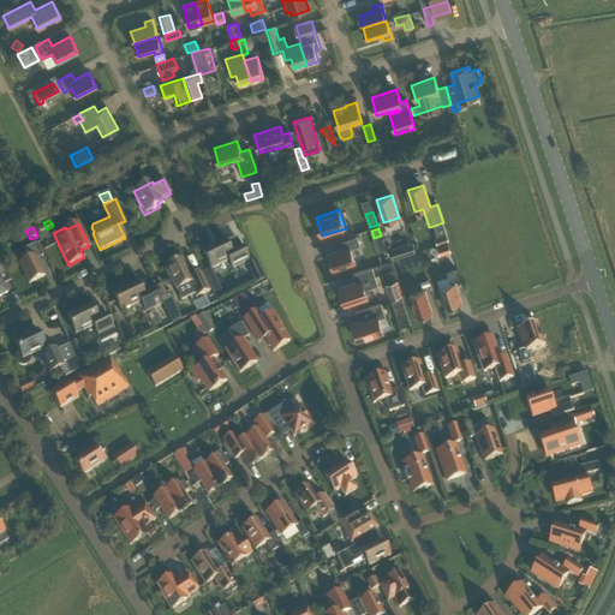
[(360,245),(358,236),(342,242),(345,249),(328,254),(333,269),(356,262),(351,248),(360,245)]
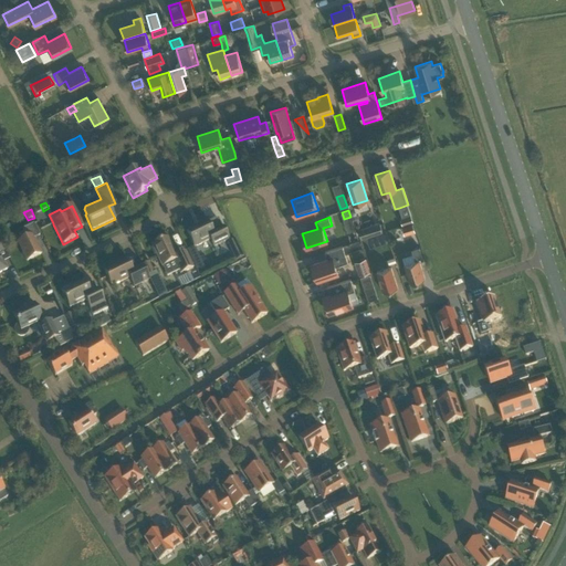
[(212,233),(223,228),(219,219),(208,224),(212,233)]
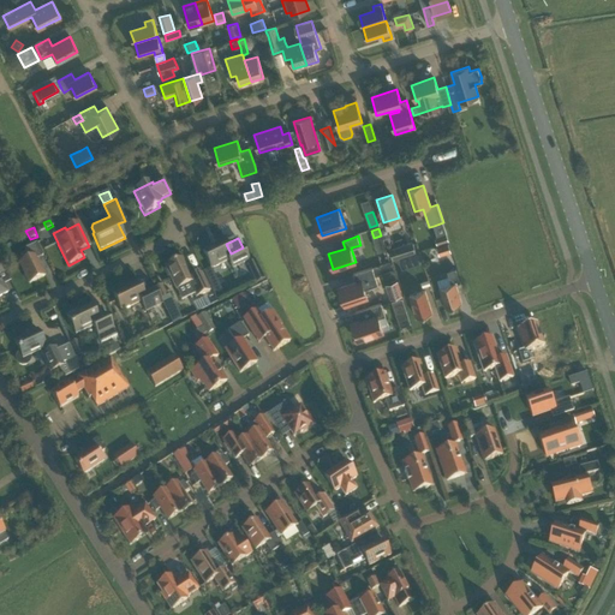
[(216,245),(203,252),(212,269),(228,261),(232,269),(249,261),(243,248),(231,254),(226,244),(224,239),(216,243),(216,245)]
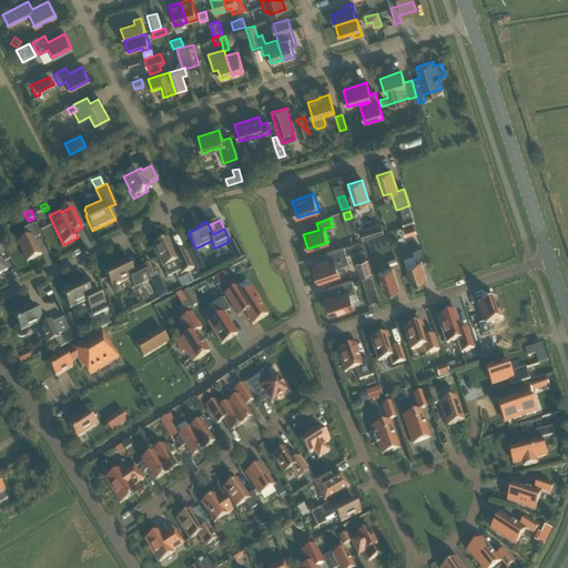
[(381,224),(359,231),(363,240),(384,233),(381,224)]
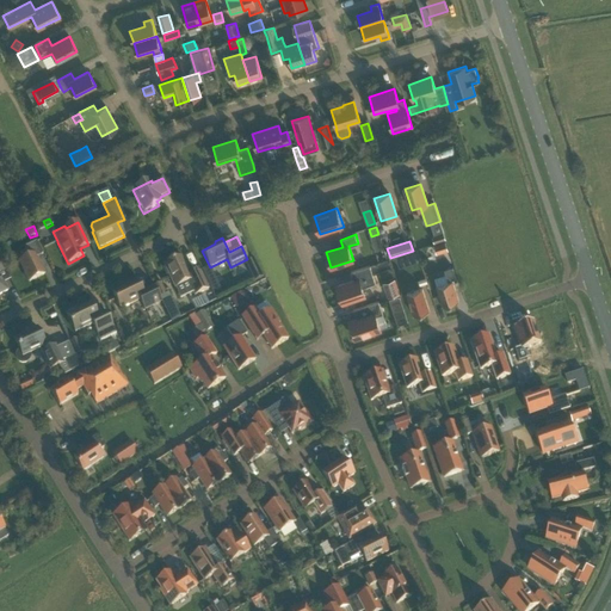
[(445,241),(433,245),(437,254),(449,251),(445,241)]
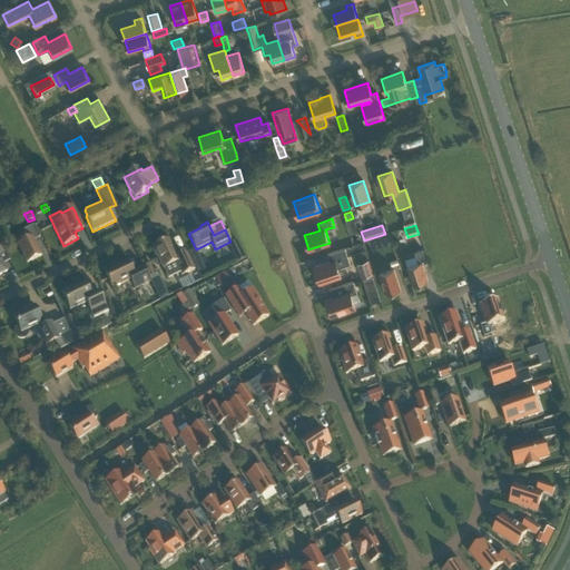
[(33,241),(40,238),(33,226),(23,232),(27,241),(18,245),(27,264),(41,256),(33,241)]
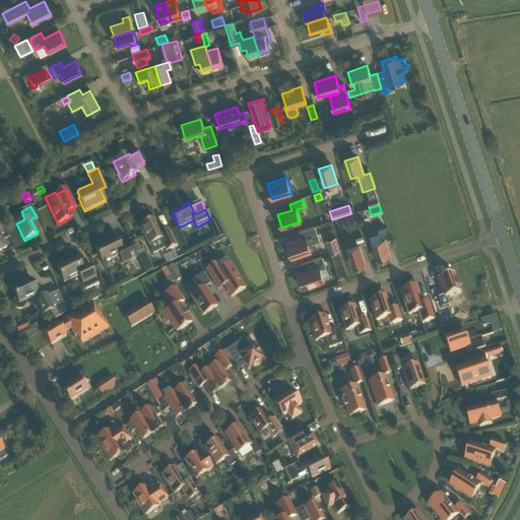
[(166,252),(178,247),(171,232),(161,236),(154,219),(139,226),(140,228),(138,229),(142,235),(143,235),(148,246),(149,246),(153,254),(165,249),(166,252)]
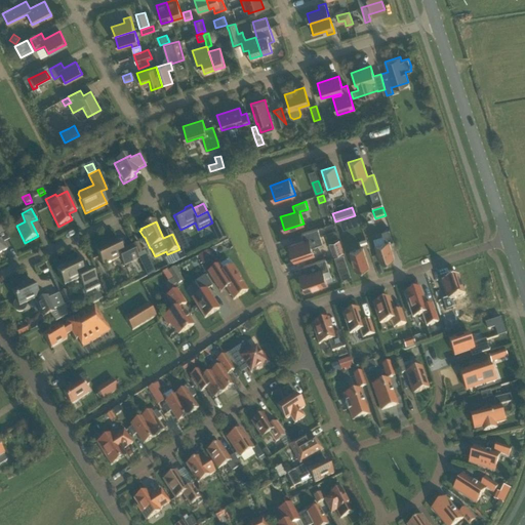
[(211,227),(218,242),(226,239),(218,223),(211,227)]
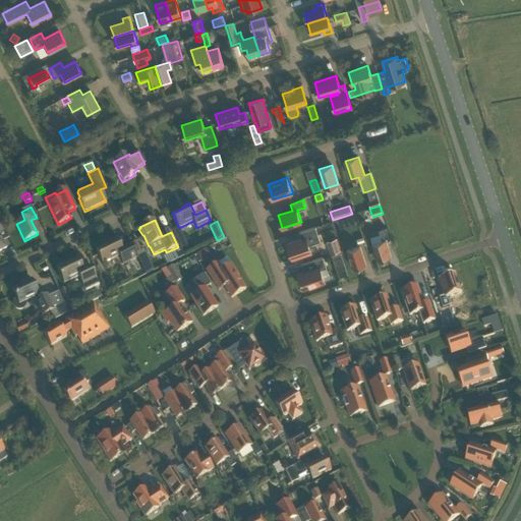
[(321,241),(315,226),(299,232),(301,239),(287,244),(292,258),(311,252),(308,245),(321,241)]
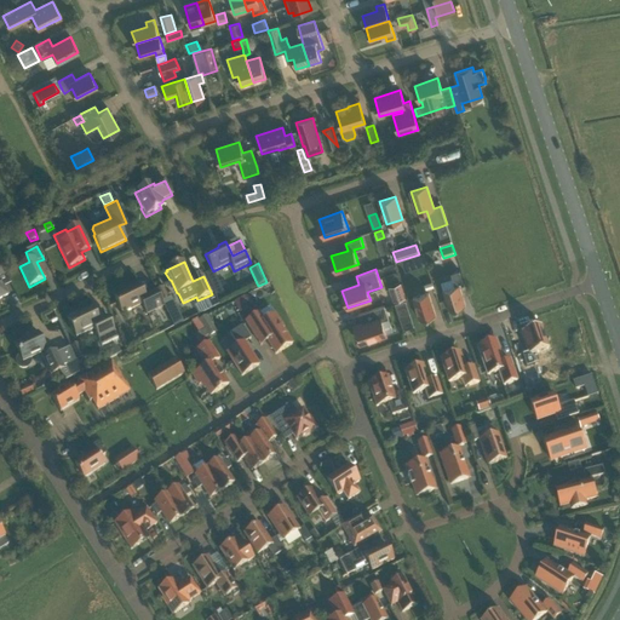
[(464,285),(459,270),(451,274),(455,286),(443,291),(449,311),(465,305),(459,286),(464,285)]
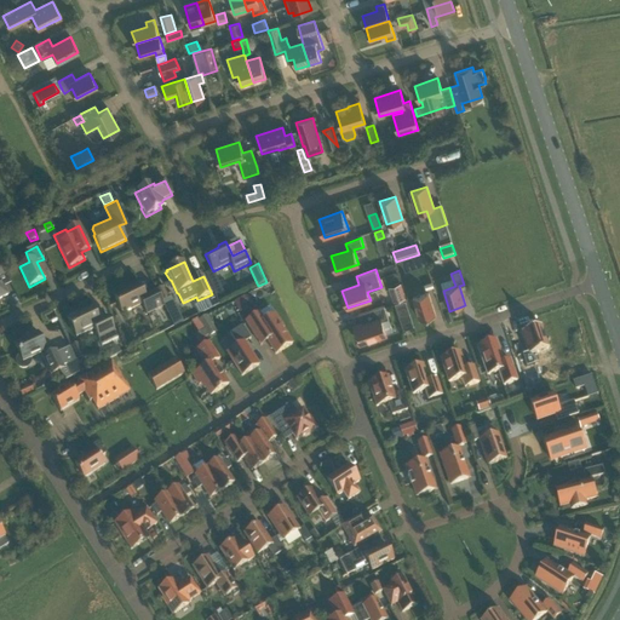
[(131,290),(114,298),(122,314),(142,304),(147,315),(164,306),(161,303),(156,291),(144,297),(138,283),(130,287),(131,290)]
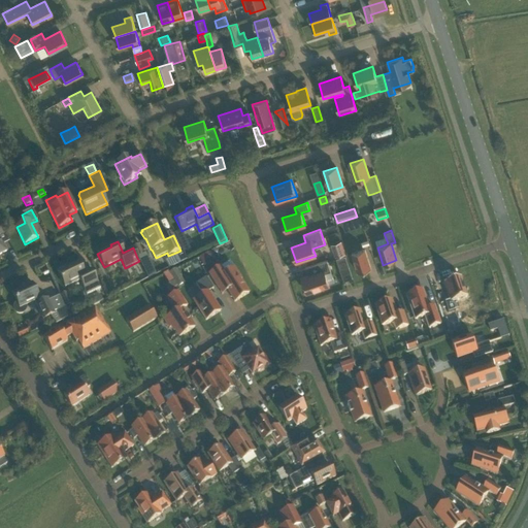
[(336,257),(345,254),(340,241),(332,244),(336,257)]
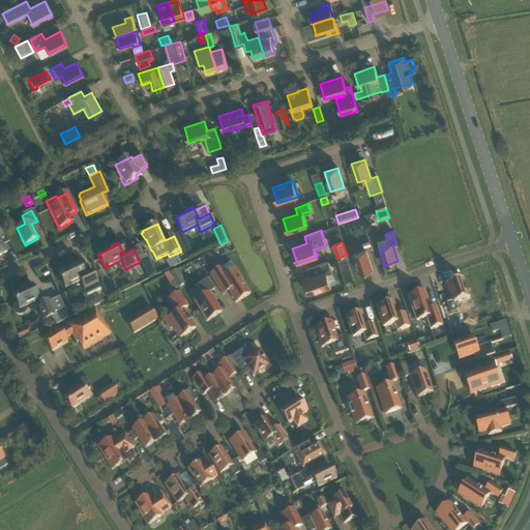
[(134,248),(138,259),(144,256),(140,246),(134,248)]
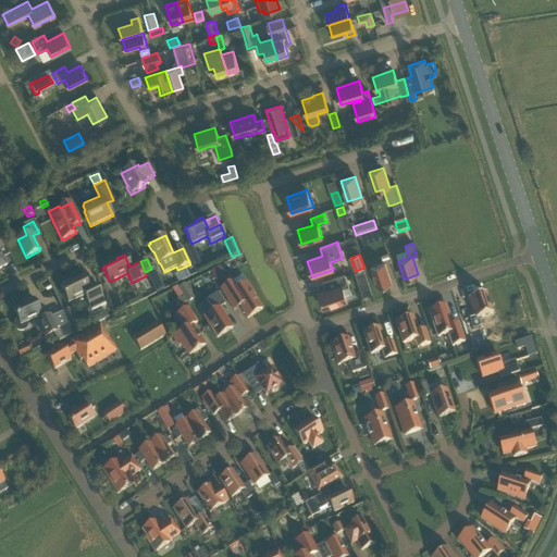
[(199,260),(193,263),(197,272),(203,269),(199,260)]
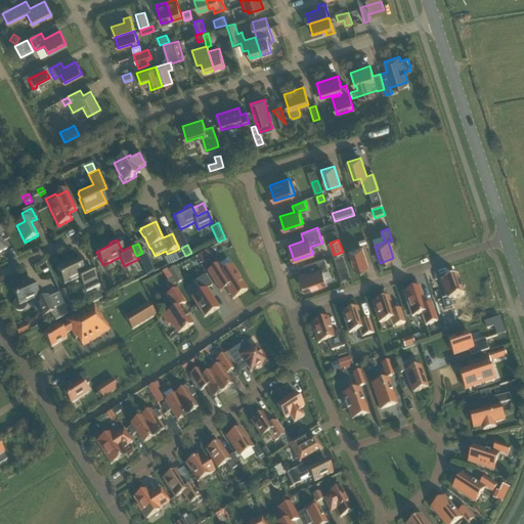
[(355,271),(368,266),(362,248),(349,252),(355,271)]
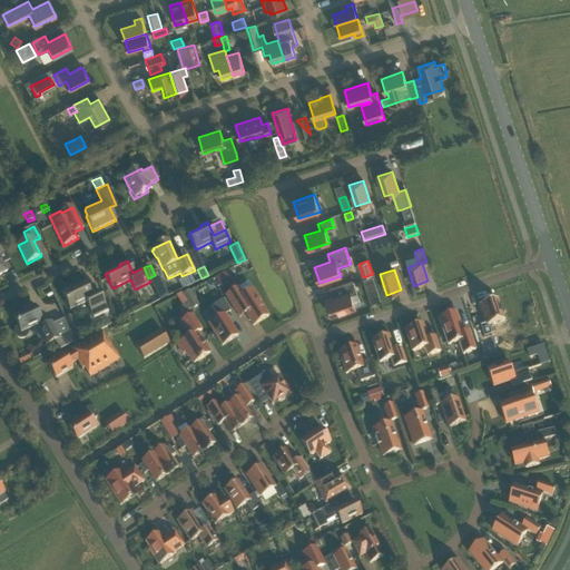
[(225,273),(215,279),(219,286),(229,279),(227,276),(225,273)]
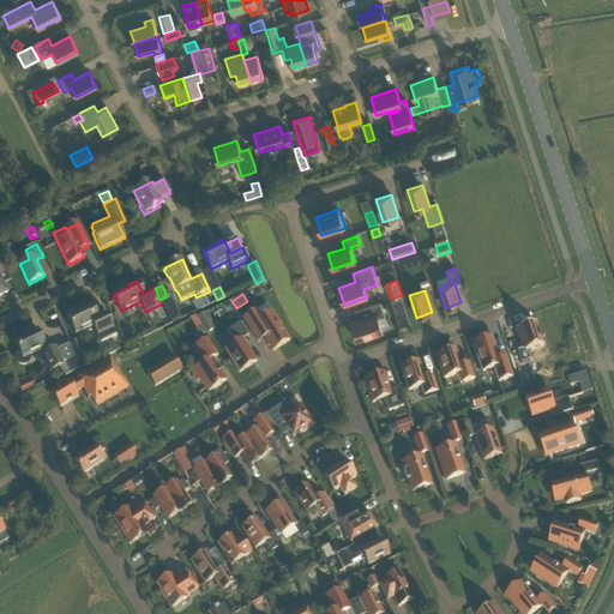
[(160,300),(162,304),(168,315),(176,312),(169,295),(167,296),(160,300)]
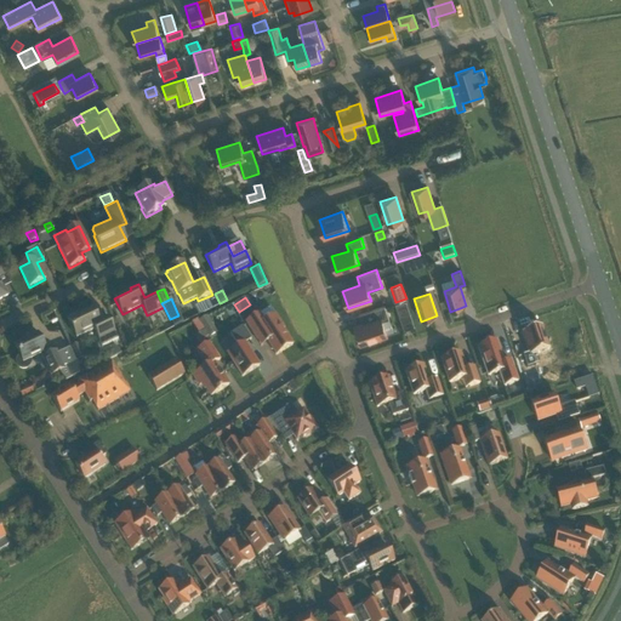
[(200,315),(211,311),(206,301),(195,307),(200,315)]
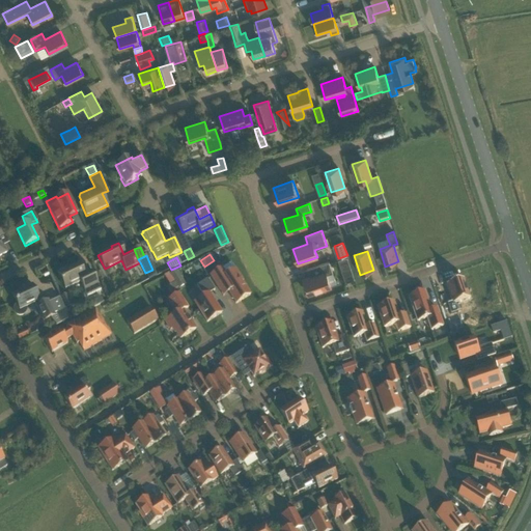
[(355,279),(347,257),(338,260),(345,282),(355,279)]
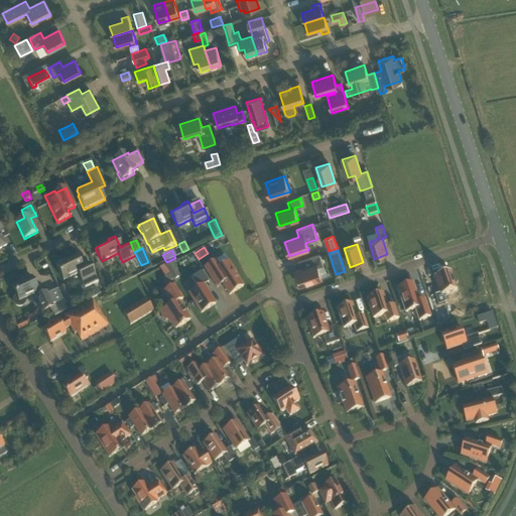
[(304,268),(294,271),(299,286),(321,278),(321,277),(327,275),(324,265),(319,254),(297,262),(301,261),(304,268)]
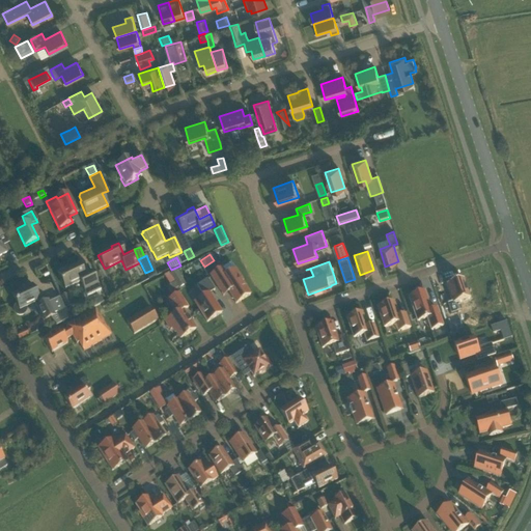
[(222,269),(211,277),(223,297),(229,292),(236,304),(250,296),(242,282),(243,281),(235,270),(235,271),(231,263),(222,269)]
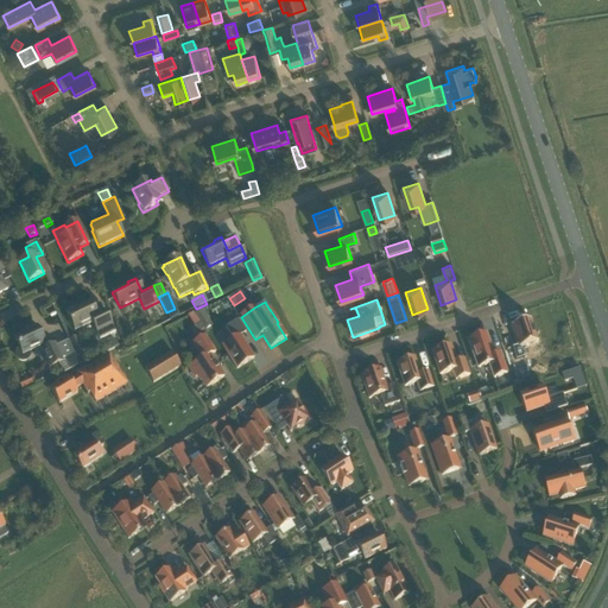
[(93,323),(97,333),(96,333),(100,341),(115,333),(105,311),(96,316),(90,303),(76,309),(75,308),(65,312),(75,331),(93,323)]
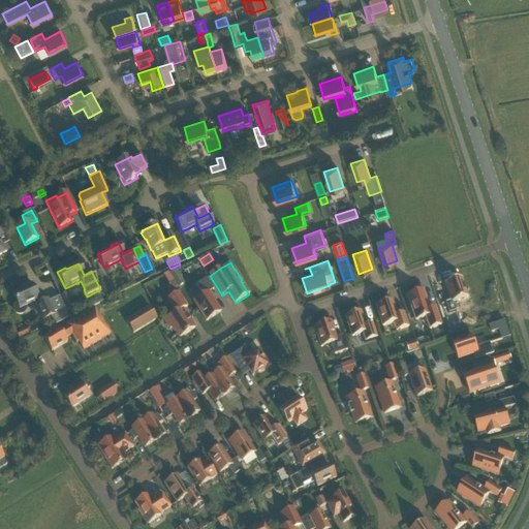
[(176,271),(169,274),(178,287),(184,283),(176,271)]
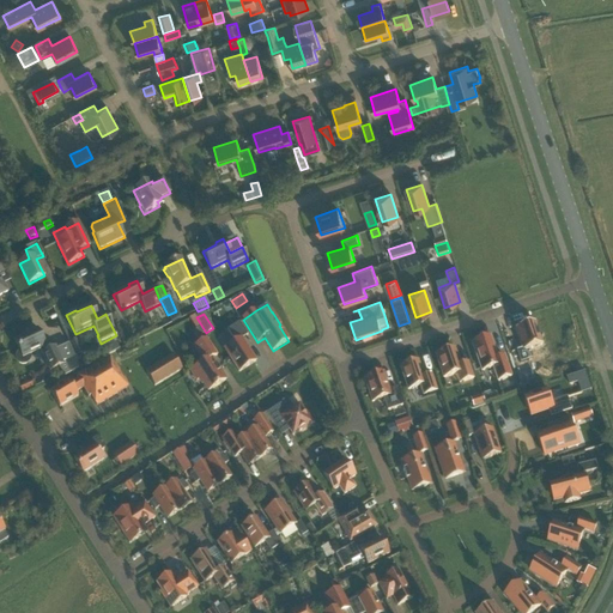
[(235,343),(225,350),(240,372),(255,362),(242,340),(248,337),(240,323),(228,331),(235,343)]
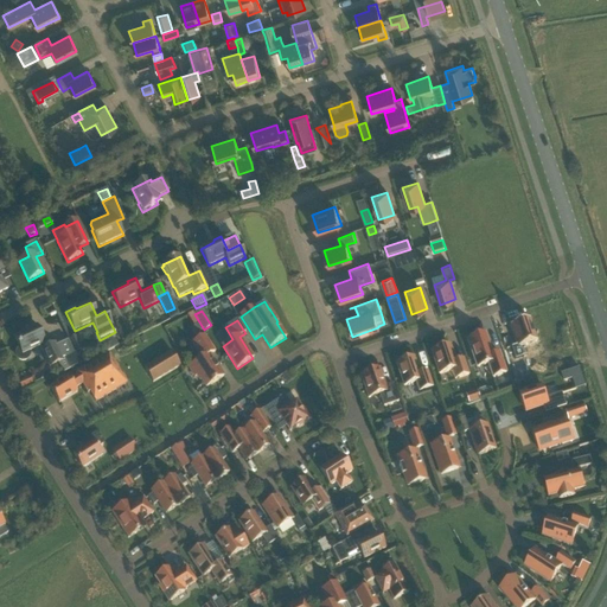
[(529,320),(510,327),(517,347),(511,349),(515,362),(526,357),(524,347),(537,343),(529,320)]
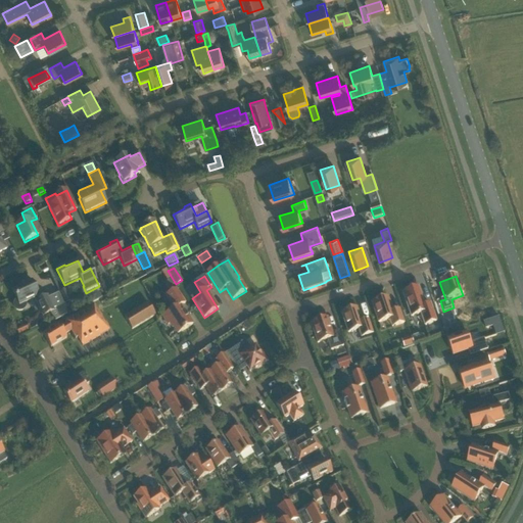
[(168,282),(165,283),(170,288),(175,285),(172,280),(168,282)]
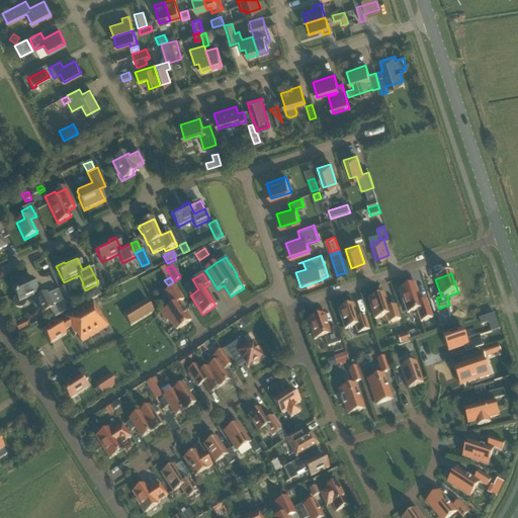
[(54,307),(47,293),(39,297),(38,294),(30,278),(23,281),(23,283),(12,288),(17,298),(16,298),(16,299),(15,299),(14,300),(14,301),(14,303),(14,304),(14,305),(14,306),(15,306),(15,307),(16,308),(17,308),(18,309),(19,309),(20,309),(21,308),(22,308),(23,307),(24,306),(24,305),(24,304),(24,303),(24,301),(24,300),(33,296),(42,314),(49,311),(54,309),(54,307)]
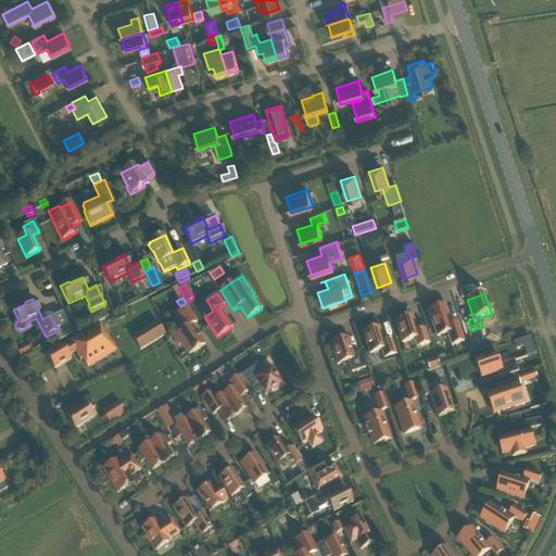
[(444,306),(428,312),(437,338),(446,333),(451,346),(464,342),(457,324),(451,326),(444,306)]
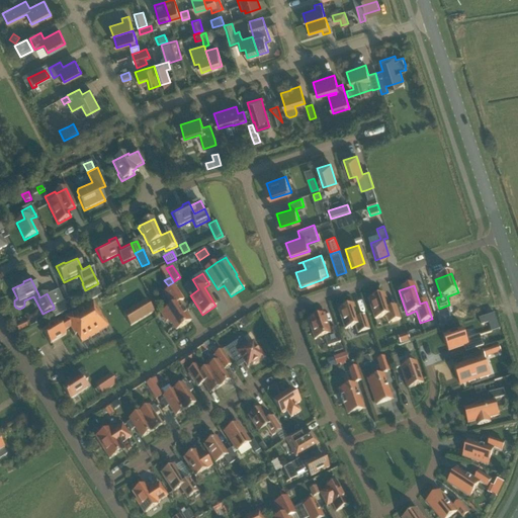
[(183,300),(174,286),(164,293),(173,307),(161,314),(166,322),(169,320),(176,331),(190,322),(182,310),(178,304),(183,300)]
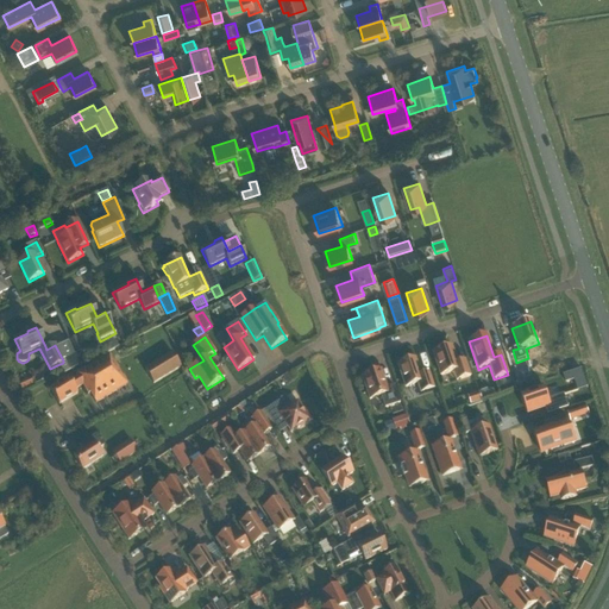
[(82,351),(76,338),(69,341),(75,355),(82,351)]
